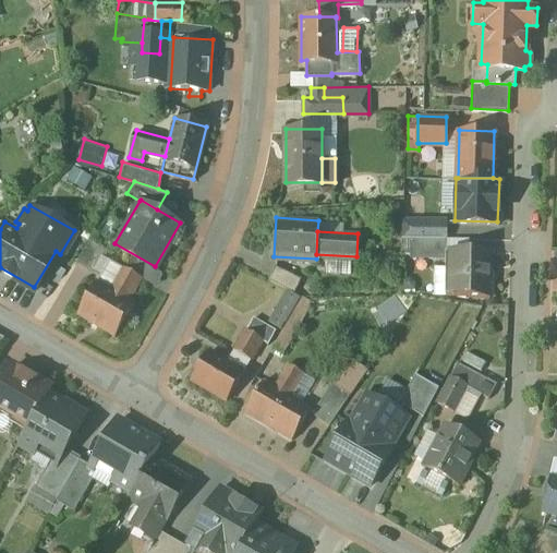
[(446,237),(410,237),(410,253),(446,253),(446,237)]
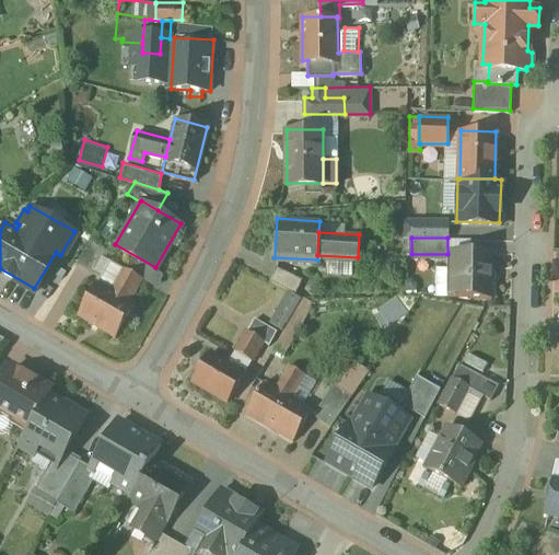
[(107,250),(89,239),(77,259),(95,270),(107,250)]
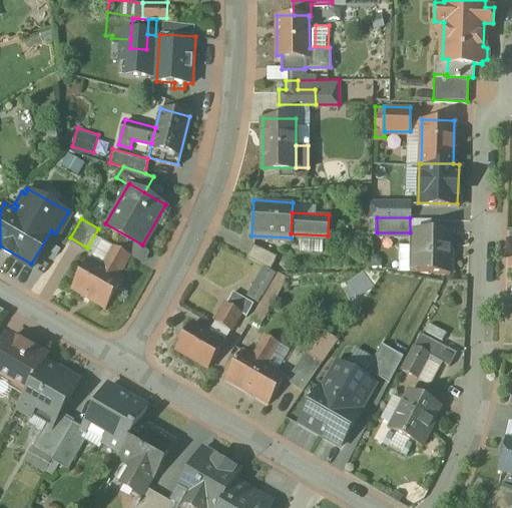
[(451,229),(414,229),(414,230),(415,230),(414,270),(430,270),(430,272),(450,272),(451,229)]
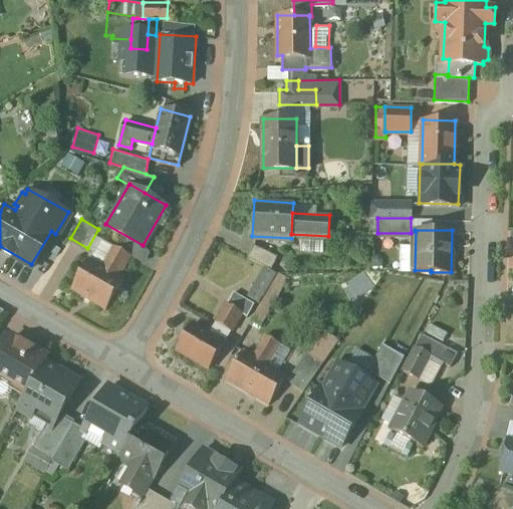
[(277,255),(254,244),(248,256),(271,267),(277,255)]
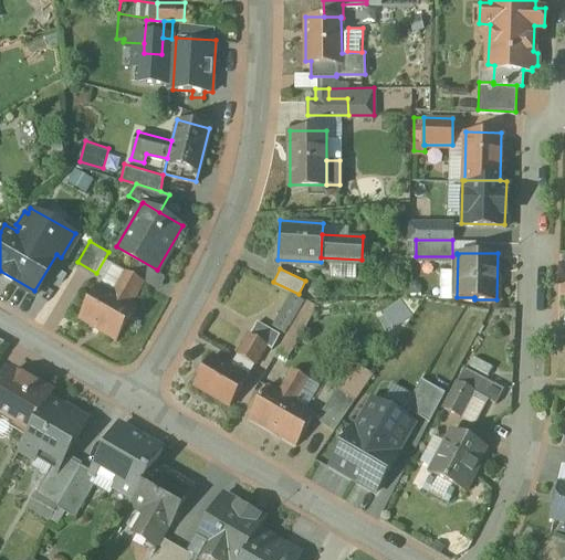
[(112,293),(97,284),(79,316),(116,338),(135,306),(129,303),(143,280),(125,270),(112,293)]
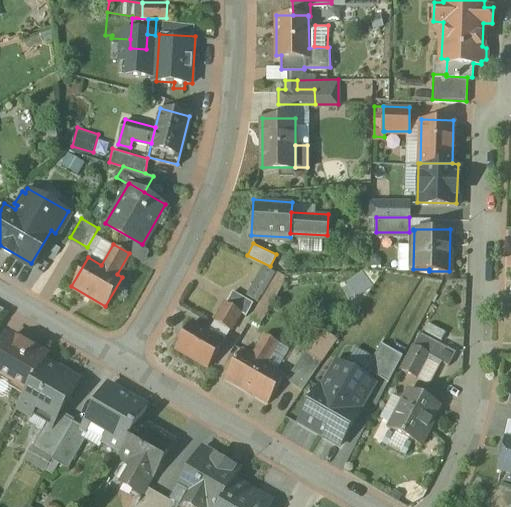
[(253,301),(233,289),(225,301),(241,310),(240,310),(246,313),(253,301)]
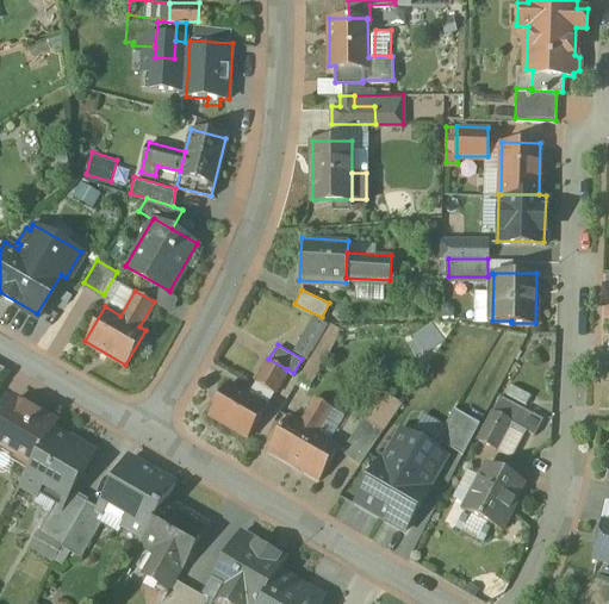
[(287,369),(268,359),(256,380),(274,391),(286,369),(287,369)]
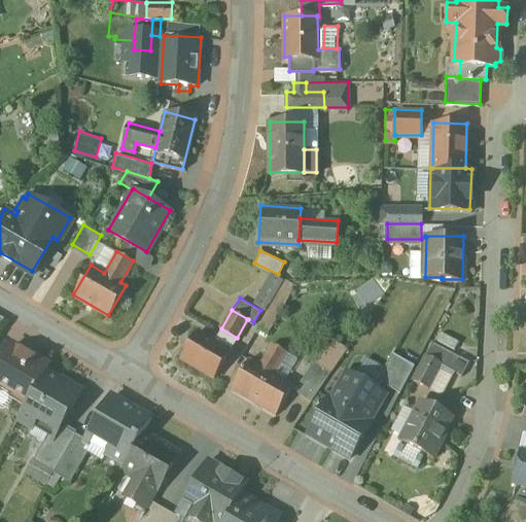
[(257,328),(270,334),(278,315),(266,310),(257,328)]
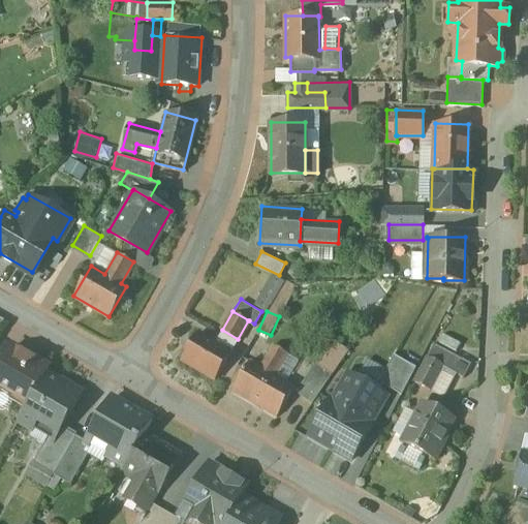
[(230,351),(196,332),(181,359),(215,378),(230,351)]
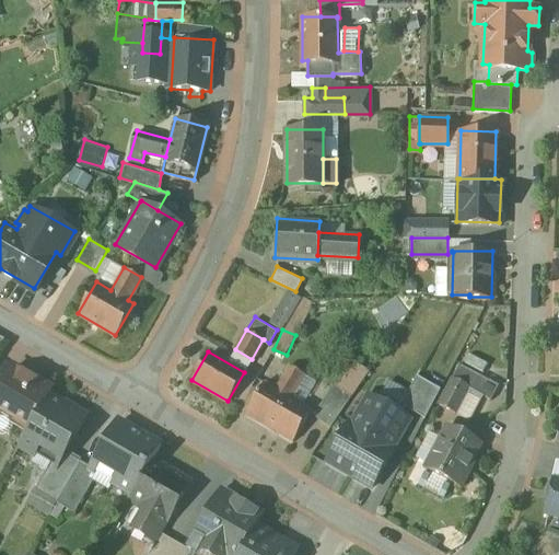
[(459,362),(439,402),(455,411),(468,385),(490,397),(499,382),(459,362)]
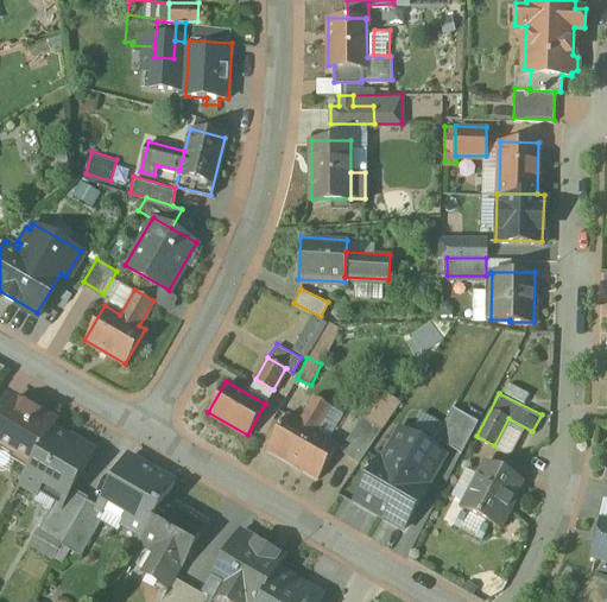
[(313,394),(299,419),(288,412),(267,447),(318,476),(337,443),(336,442),(337,442),(316,429),(330,404),(313,394)]
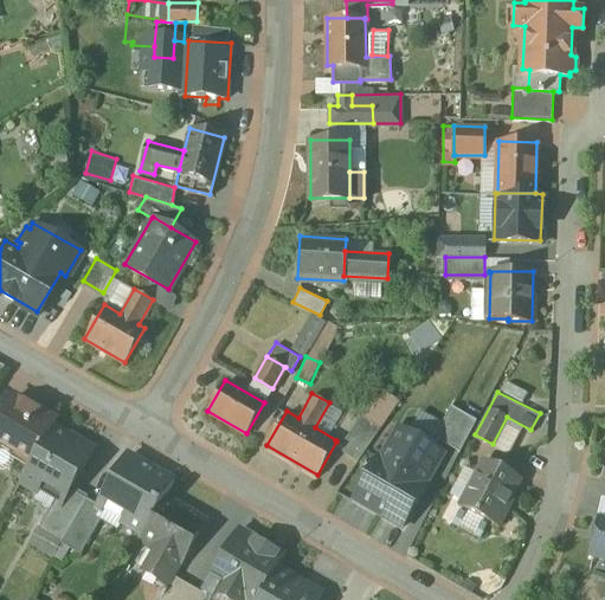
[(56,418),(14,394),(1,418),(0,419),(0,440),(12,446),(13,453),(30,463),(52,424),(56,418)]
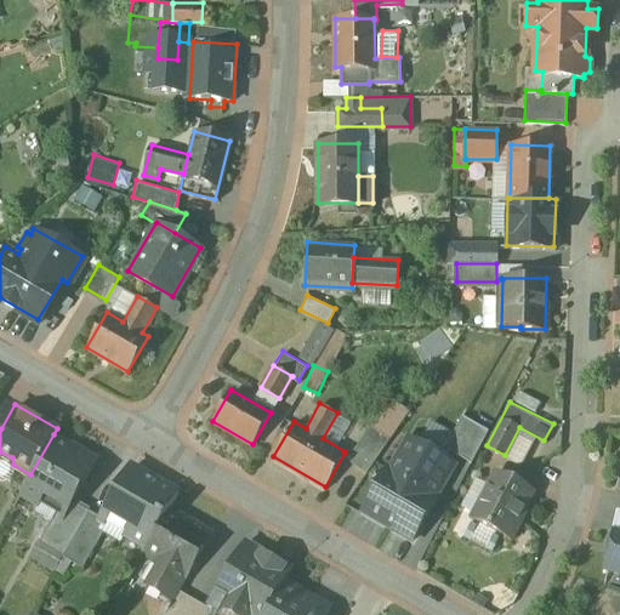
[(392,426),(385,420),(377,431),(386,436),(392,426)]
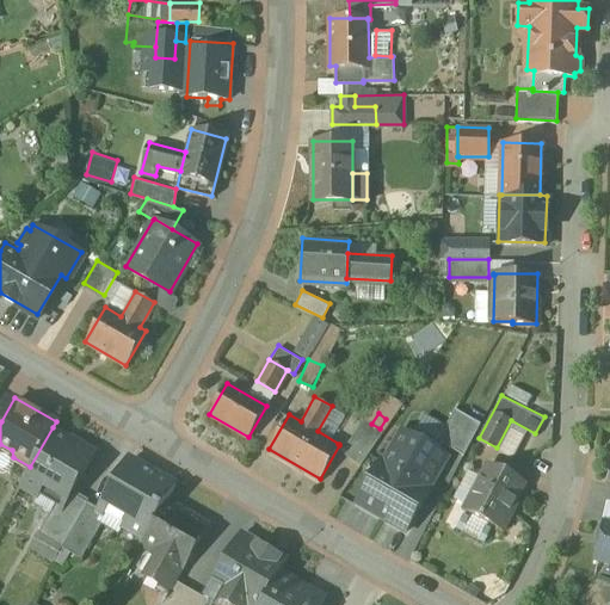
[(367,420),(345,451),(361,462),(383,431),(380,428),(371,424),(367,420)]
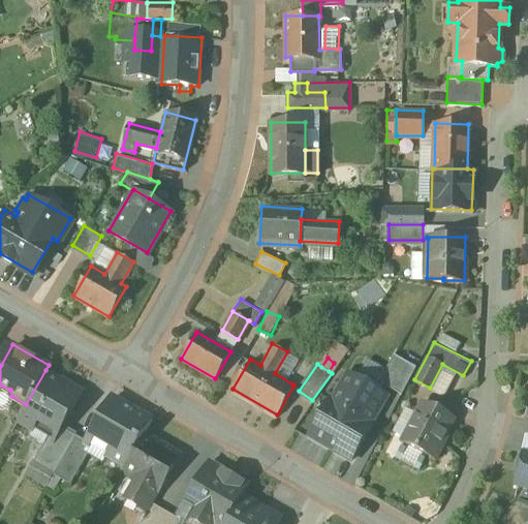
[(81,391),(45,370),(26,404),(18,419),(19,419),(21,417),(35,425),(38,420),(52,428),(48,435),(53,439),(61,425),(81,391)]
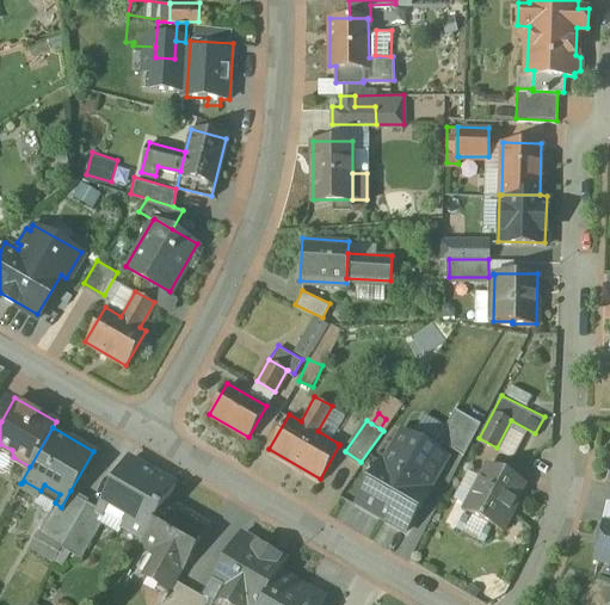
[(448,437),(439,454),(430,448),(421,464),(431,469),(430,470),(449,481),(467,446),(448,437)]
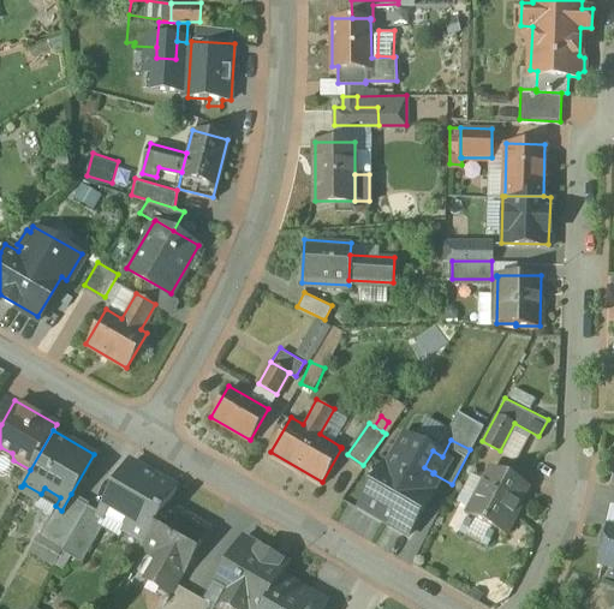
[(130,459),(100,512),(145,539),(167,502),(176,487),(130,459)]
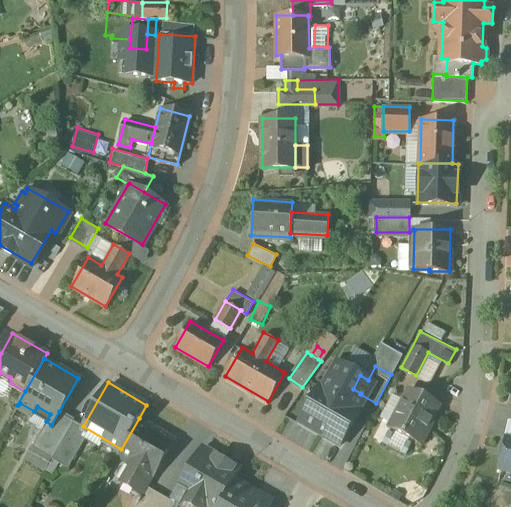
[(439,403),(408,387),(388,426),(421,443),(430,426),(427,425),(439,403)]
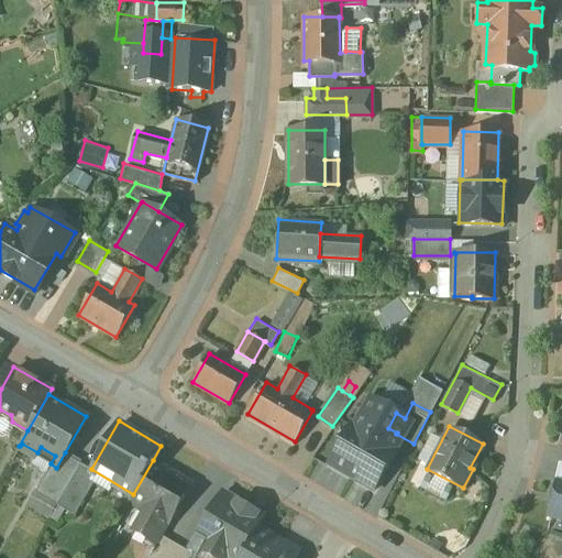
[(371,441),(349,428),(330,461),(367,483),(386,450),(385,450),(388,444),(374,436),(371,441)]
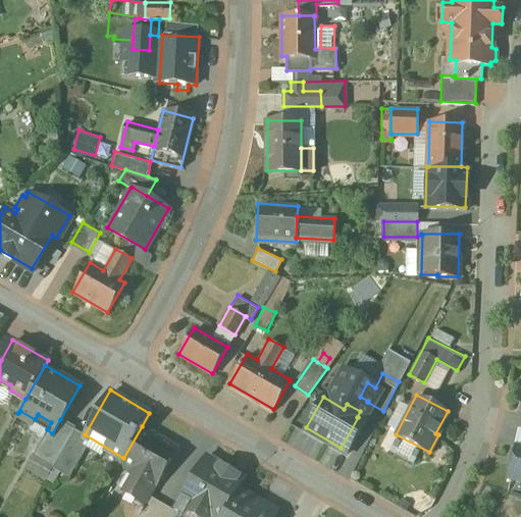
[(52,433),(47,429),(33,455),(52,466),(70,434),(75,427),(60,419),(52,433)]
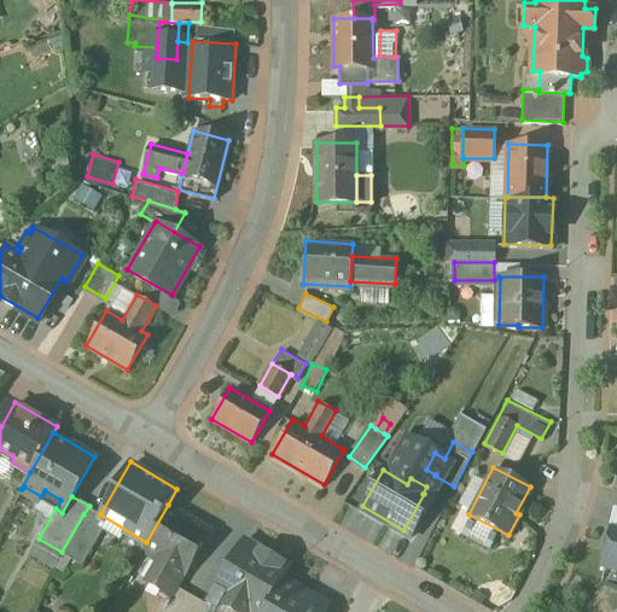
[(210,529),(168,505),(146,542),(143,548),(161,559),(147,581),(172,595),(178,586),(210,529)]
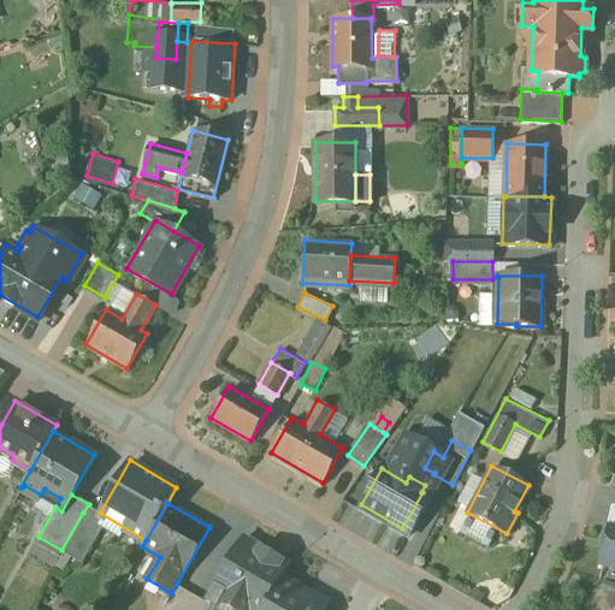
[(104,523),(83,513),(61,550),(82,561),(104,523)]
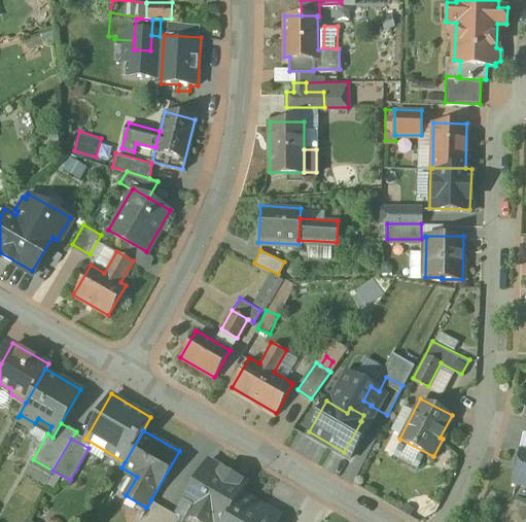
[(525,450),(521,449),(514,481),(525,483),(525,450)]
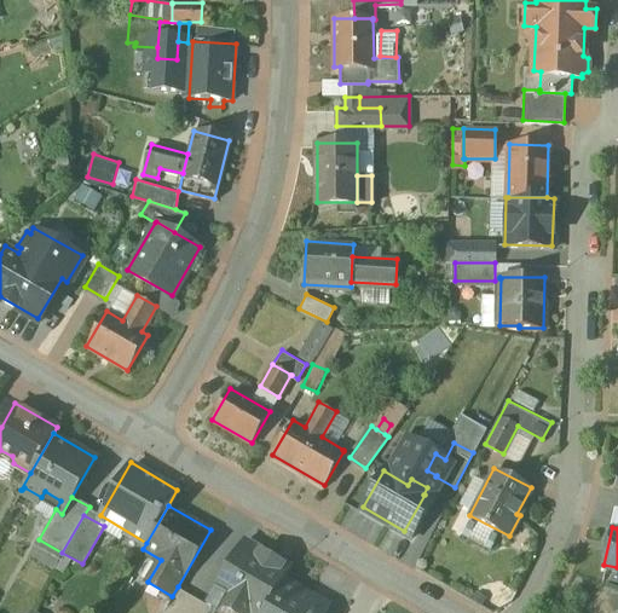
[(288,566),(243,538),(207,603),(218,585),(242,599),(235,611),(237,612),(261,612),(282,578),(288,566)]
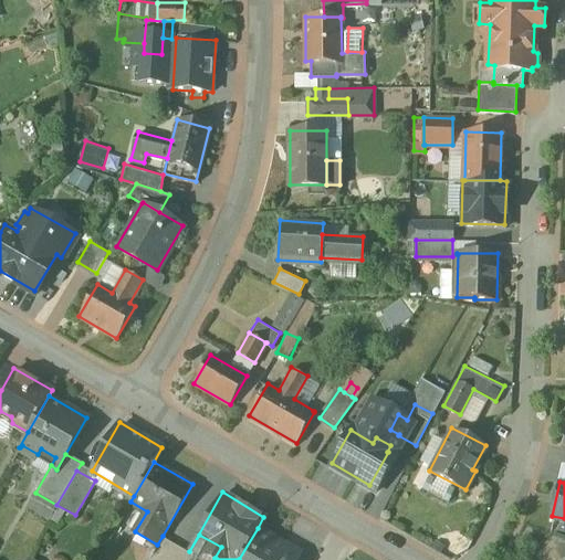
[(294,559),(300,552),(258,528),(239,559),(294,559)]
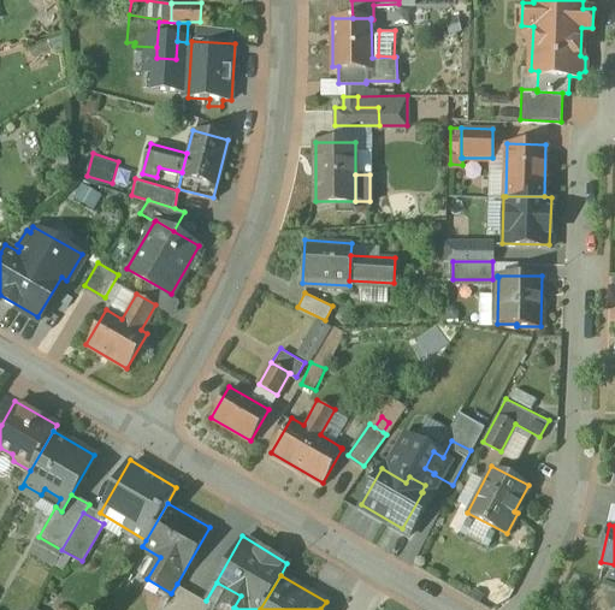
[(171,593),(161,609),(182,609),(193,593),(177,584),(171,593)]
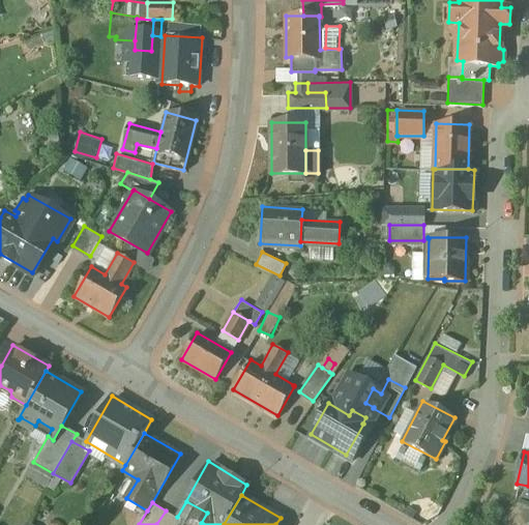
[(166,511),(156,524),(177,524),(181,519),(177,517),(166,511)]
